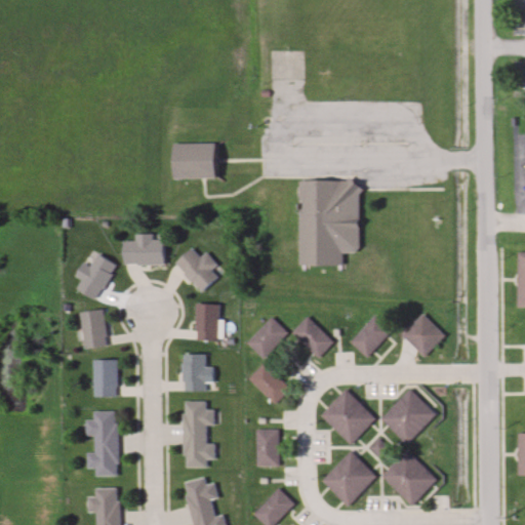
[(215,178),(215,144),(173,144),(173,178),(215,178)]
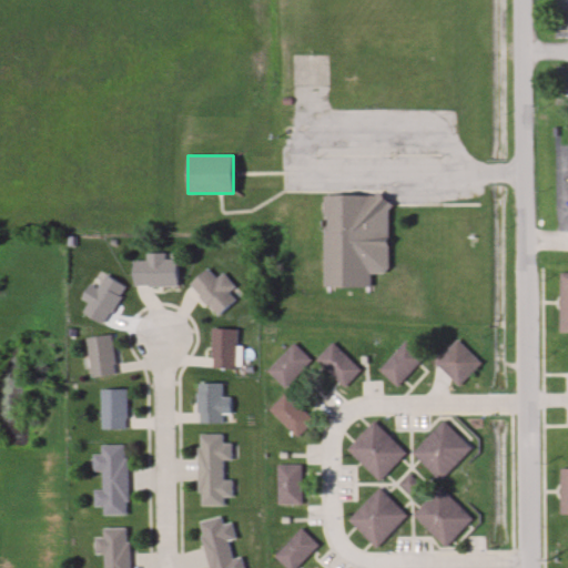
[(372,287),(372,274),(389,274),(388,195),(323,195),(324,287),(372,287)]
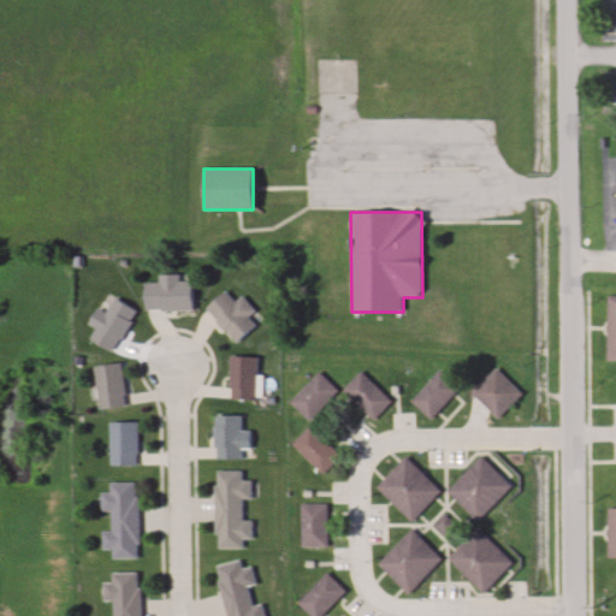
[(159,283),(144,283),(144,312),(194,312),(194,276),(159,276),(159,283)]
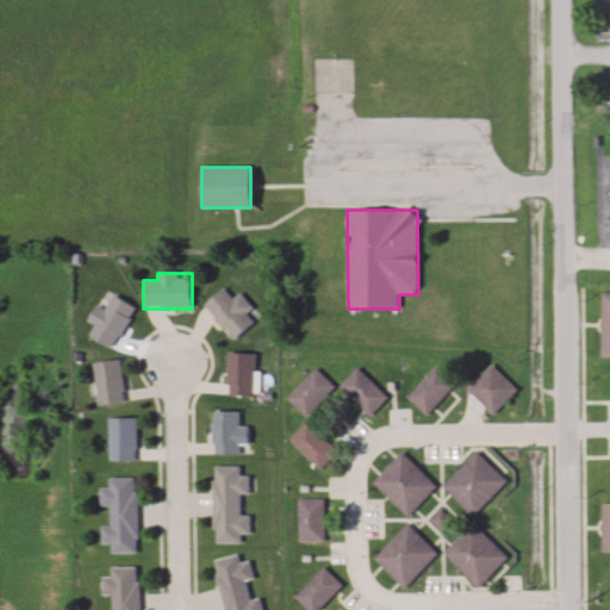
[(255,322),(249,315),(255,309),(241,293),(234,299),(224,288),(204,306),(234,340),(255,322)]
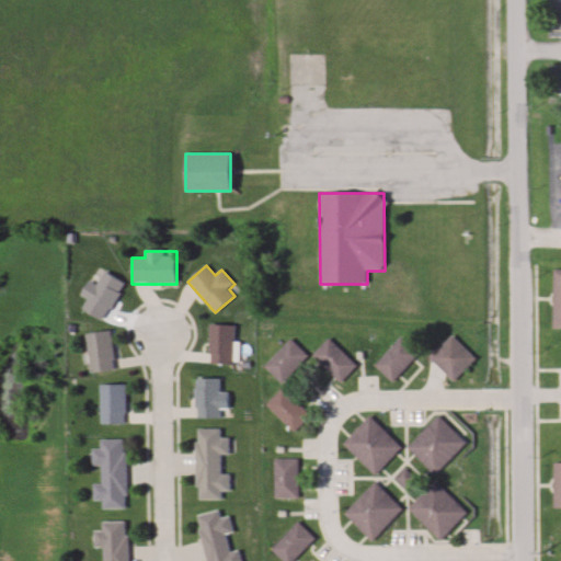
[(87,299),(81,309),(103,322),(125,284),(100,270),(83,297),(87,299)]
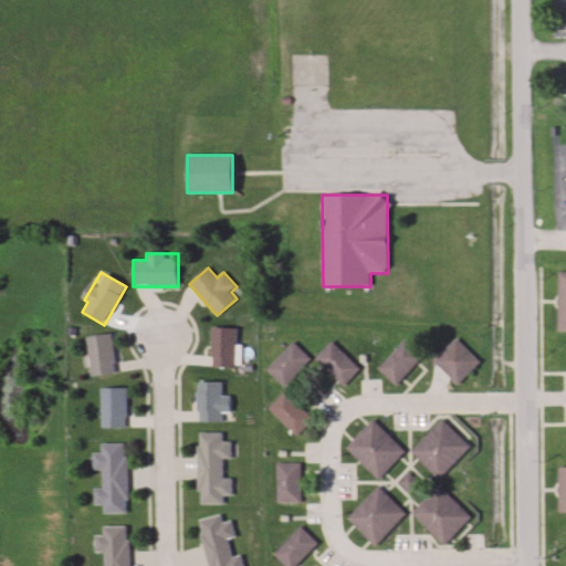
[(211,368),(237,368),(237,327),(211,327),(211,368)]
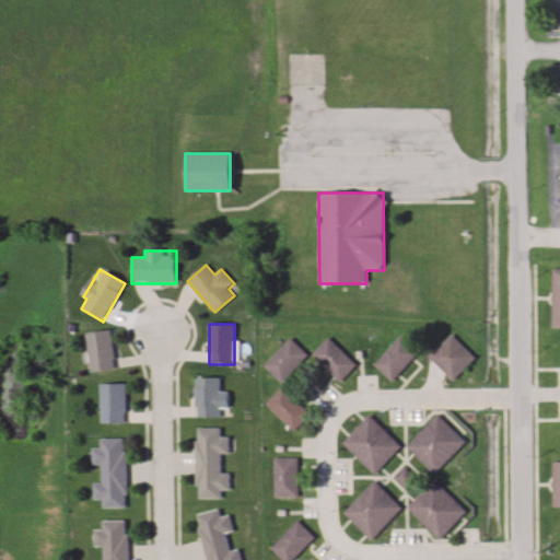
[(92,373),(116,369),(109,329),(85,334),(92,373)]
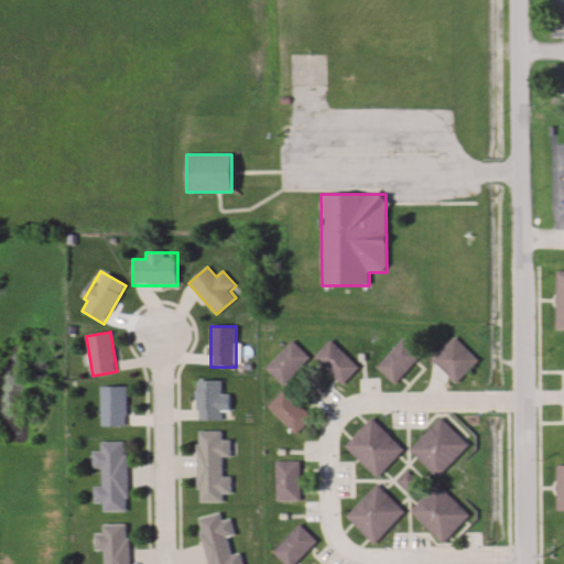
[(457,383),(479,361),(454,336),(432,358),(457,383)]
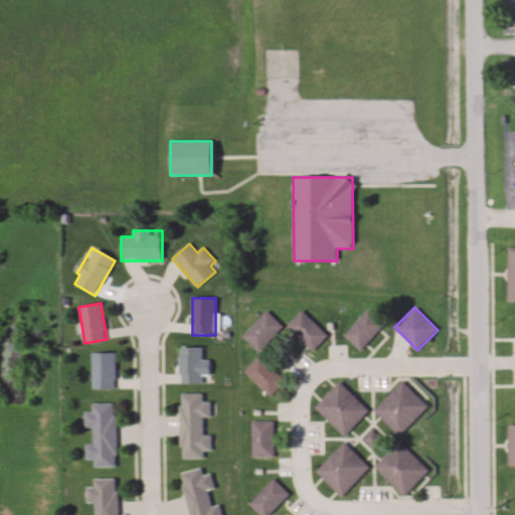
[(360,350),(384,325),(367,309),(343,333),(360,350)]
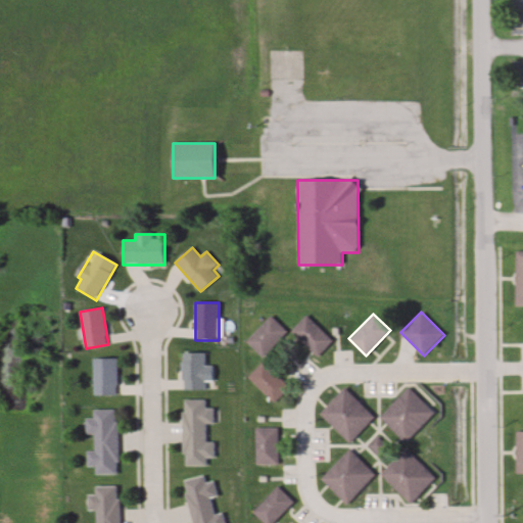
[(246,340),(263,357),(288,331),(272,315),(246,340)]
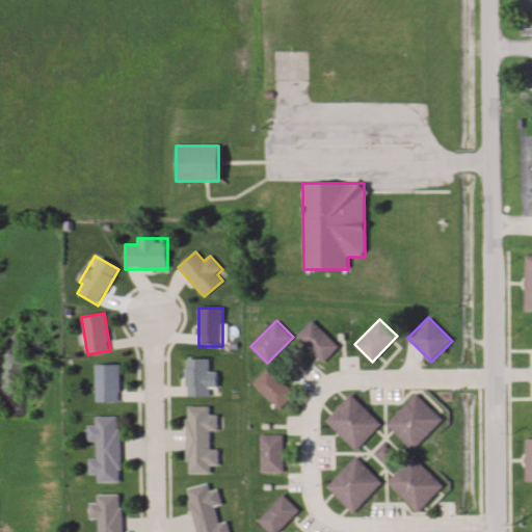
[(296,336),(323,362),(339,346),(313,320),(296,336)]
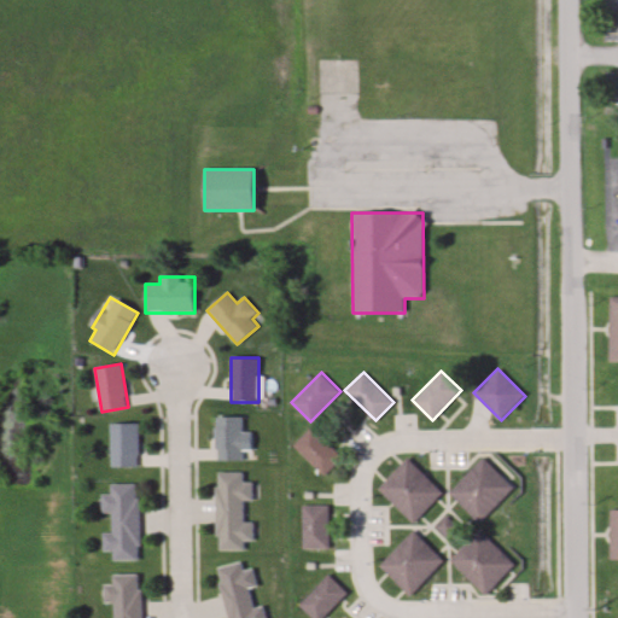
[(243,450),(252,450),(252,431),(242,431),(242,417),(216,417),(216,460),(243,460),(243,450)]
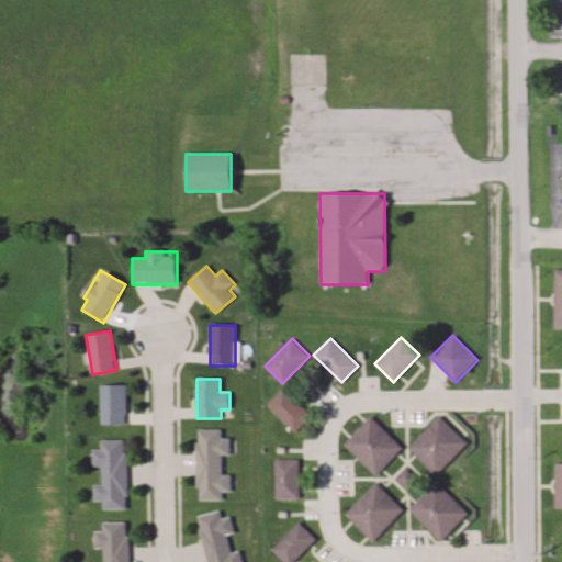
[(126,424),(126,385),(100,385),(100,424),(126,424)]
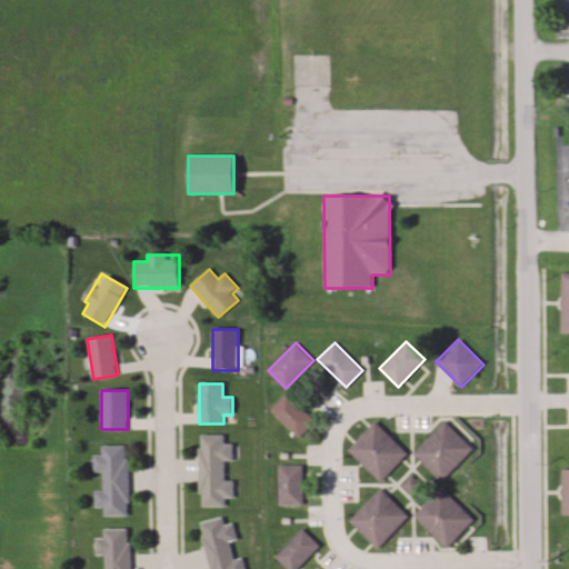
[(297,438),(315,421),(286,391),(269,409),(297,438)]
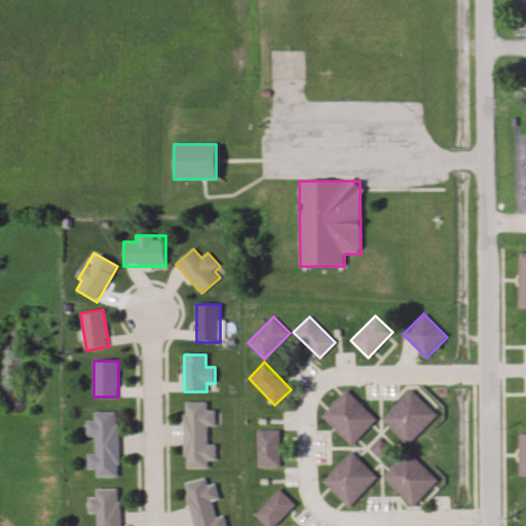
[(437,414),(411,388),(381,418),(408,444),(437,414)]
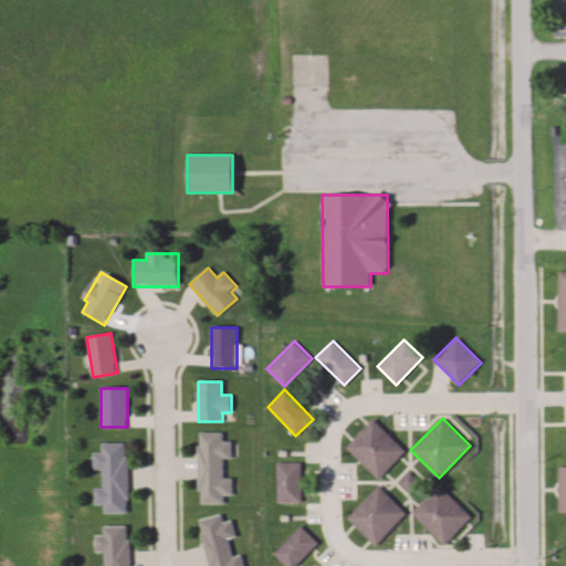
[(378,479),(406,451),(374,419),(346,447),(378,479)]
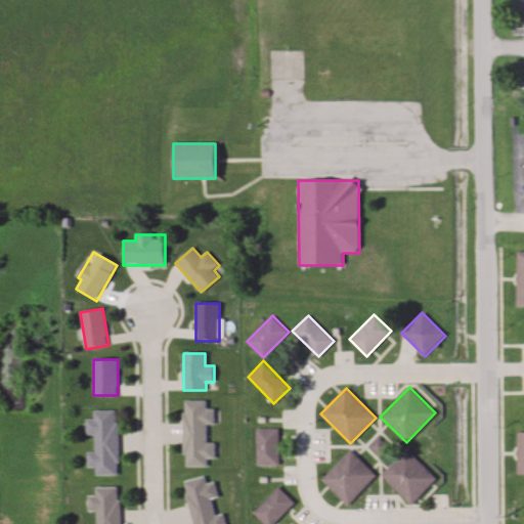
[(183,467),(207,467),(207,459),(215,459),(215,442),(206,442),(206,425),(214,425),(215,408),(206,408),(206,400),(184,400),(183,467)]
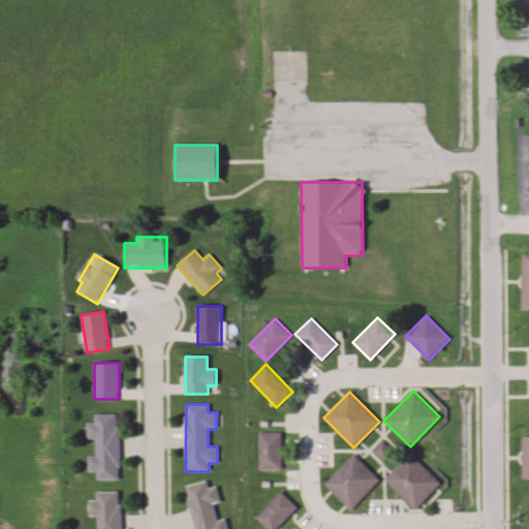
[(96,479),(119,479),(119,413),(95,413),(95,423),(87,423),(87,439),(95,439),(95,455),(87,455),(87,472),(95,472),(96,479)]
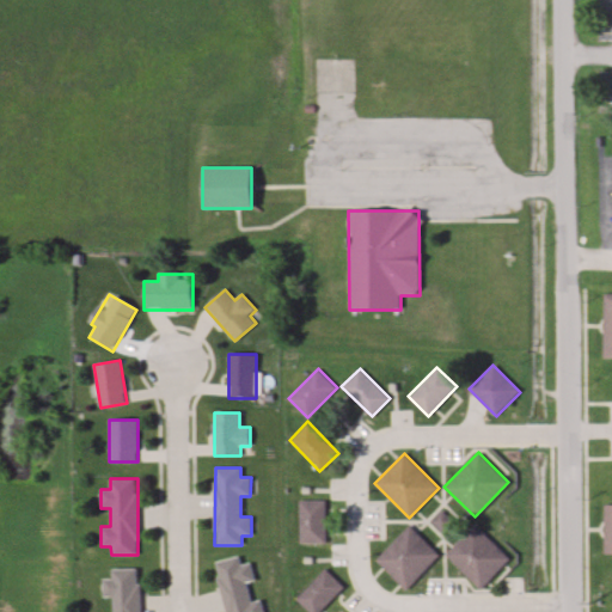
[(324,544),(324,500),(298,500),(298,544),(324,544)]
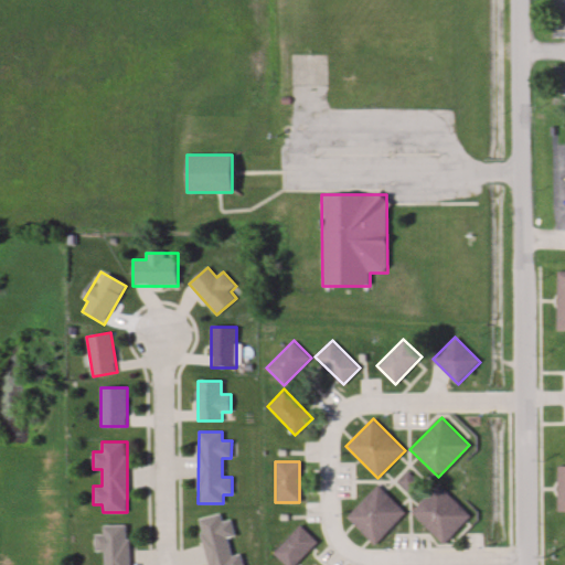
[(397,481),(408,470),(418,480),(408,491),(397,481)]
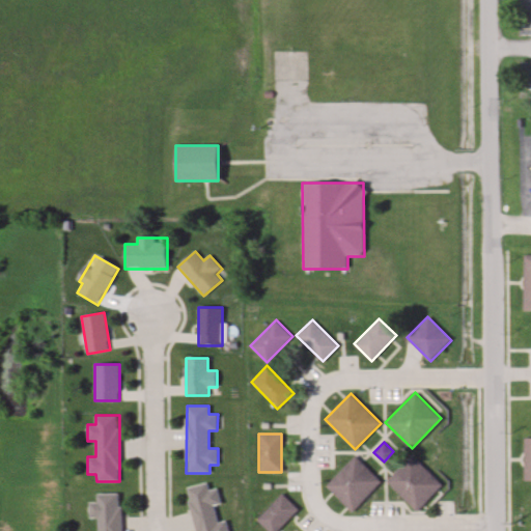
[(381,481),(354,455),(325,485),(352,511),(381,481)]
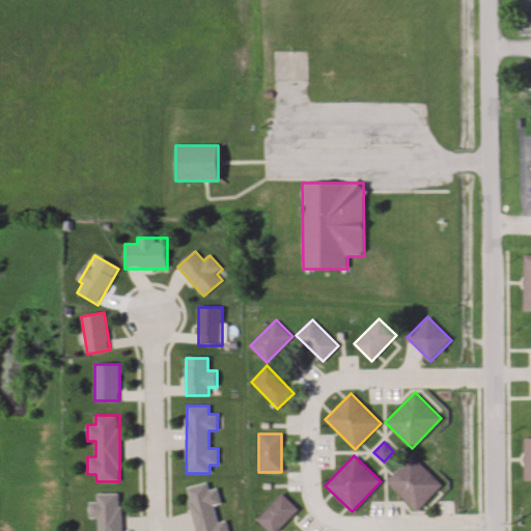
[(417,510),(442,484),(412,455),(387,481),(417,510)]
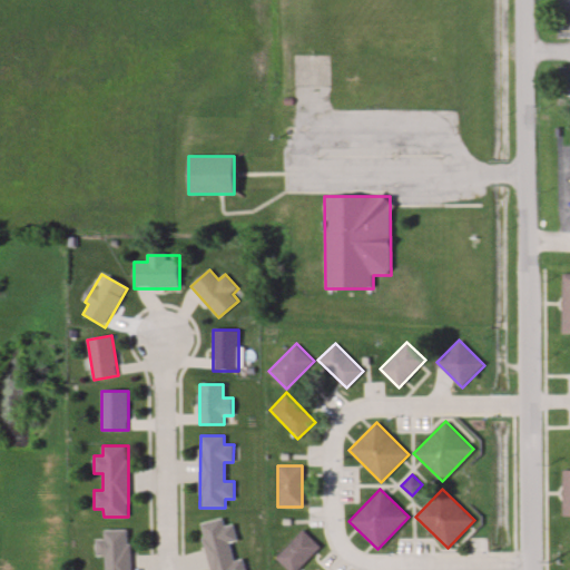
[(234,524),(224,526),(223,518),(200,522),(209,569),(245,569),(243,558),(233,560),(229,542),(237,541),(234,524)]
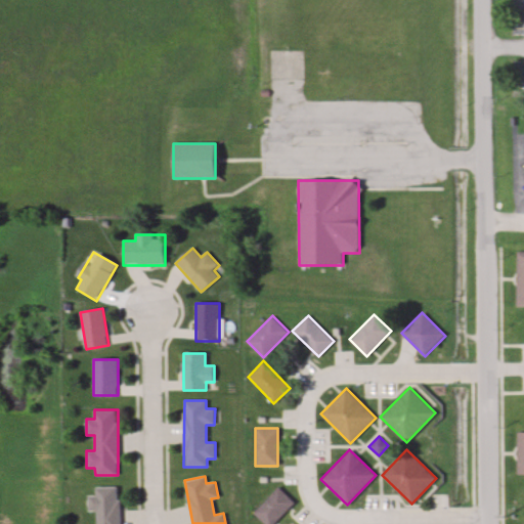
[(119,523),(119,486),(94,486),(94,494),(87,494),(87,512),(95,512),(95,523),(119,523)]
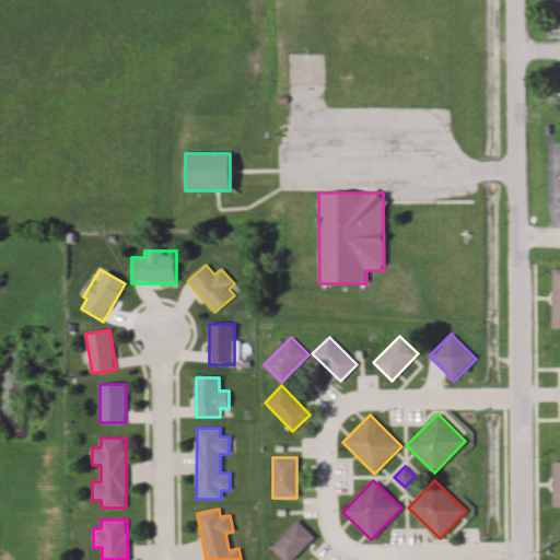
[(268,548),(280,559),(292,559),(314,538),(296,520),(268,548)]
